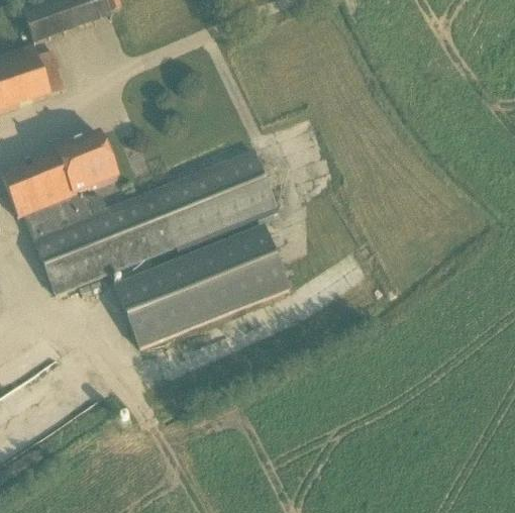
[(109,23),(101,0),(61,0),(24,11),(34,46),(109,23)]
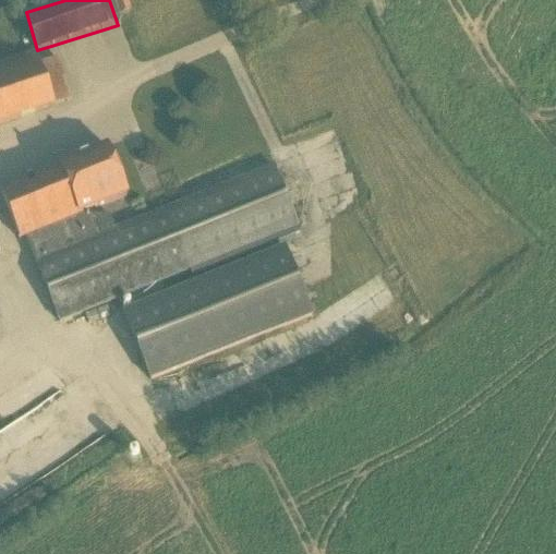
[(0,61),(0,121),(57,103),(71,98),(60,63),(45,69),(37,50),(0,61)]
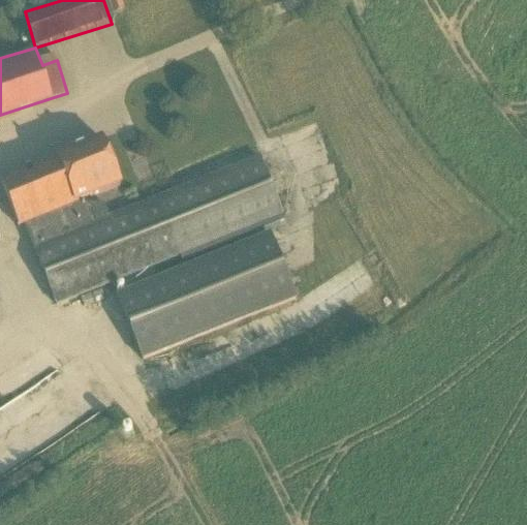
[(25,222),(85,197),(123,183),(103,136),(59,154),(59,155),(2,178),(20,220),(25,220),(25,222)]
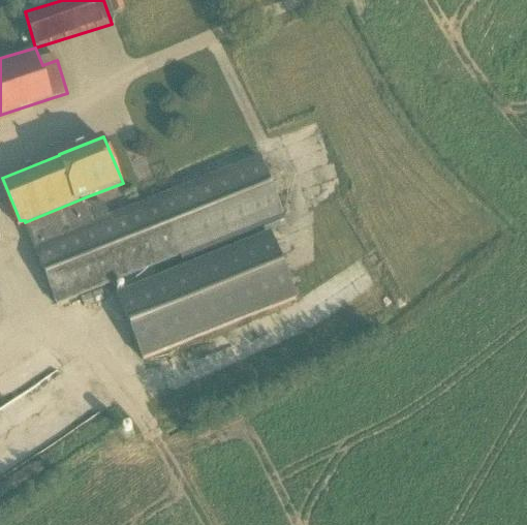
[(85,197),(25,222),(55,299),(282,218),(261,155),(112,215),(106,203),(92,202),(92,201),(87,203),(85,197)]
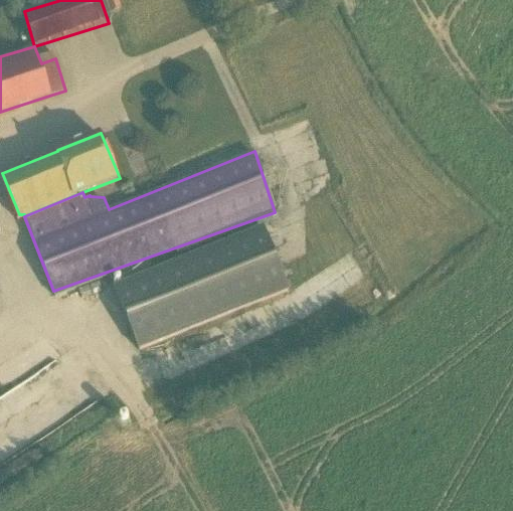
[(291,288),(265,223),(116,284),(141,348),(291,288)]
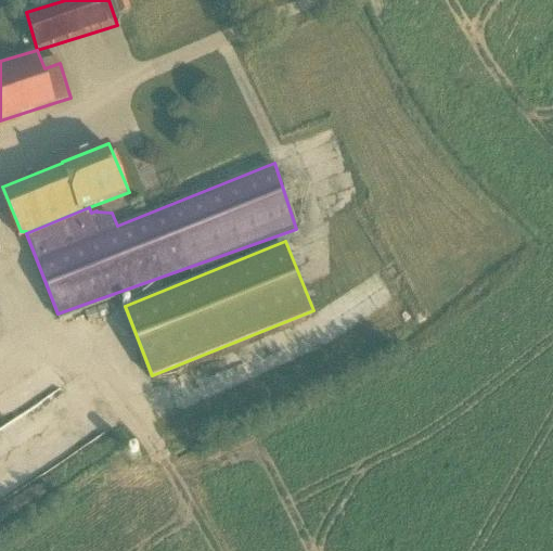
[(39,369),(12,379),(20,400),(47,391),(39,369)]
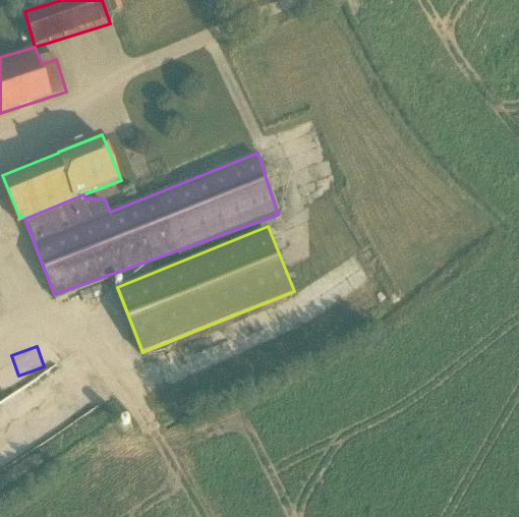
[(51,369),(0,399),(0,467),(81,419),(51,369)]
